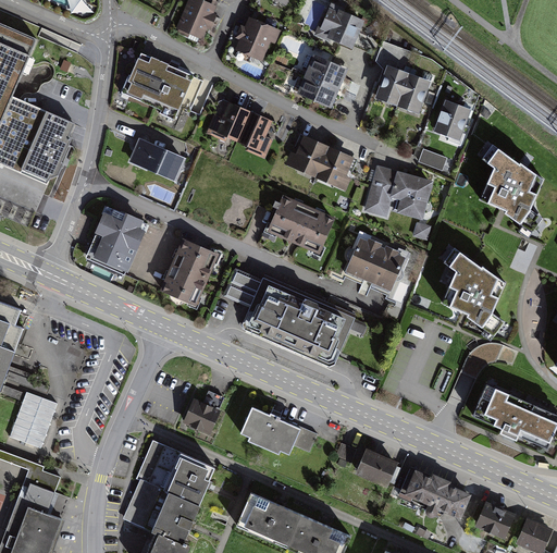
[(187,0),(176,27),(203,39),(218,8),(200,0),(187,0)]
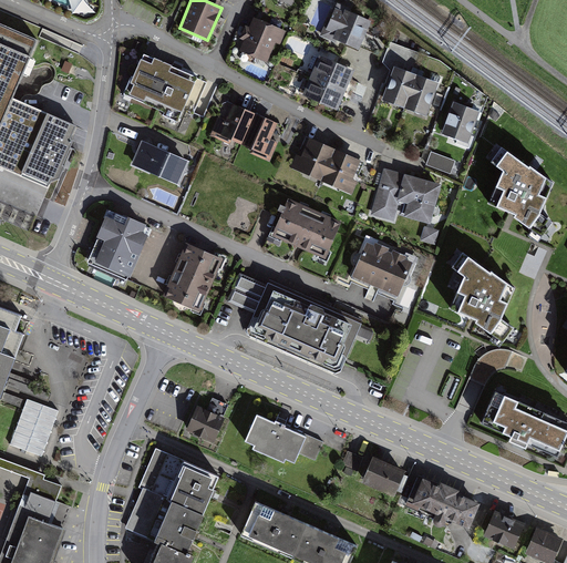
[(325,34),(359,50),(371,22),(337,7),(325,34)]
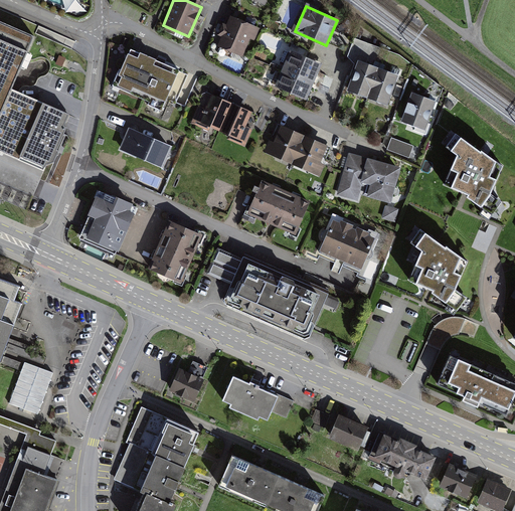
[(0,145),(45,165),(67,113),(11,88),(35,32),(0,16),(0,145)]
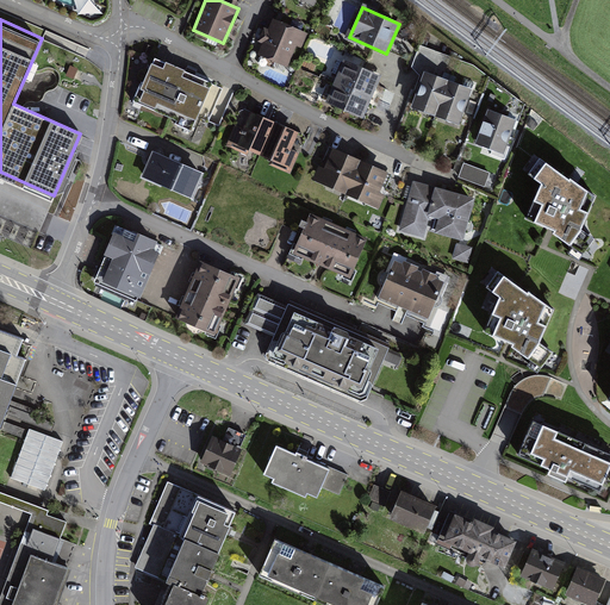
[(273,19),(257,55),(287,68),(303,32),(273,19)]
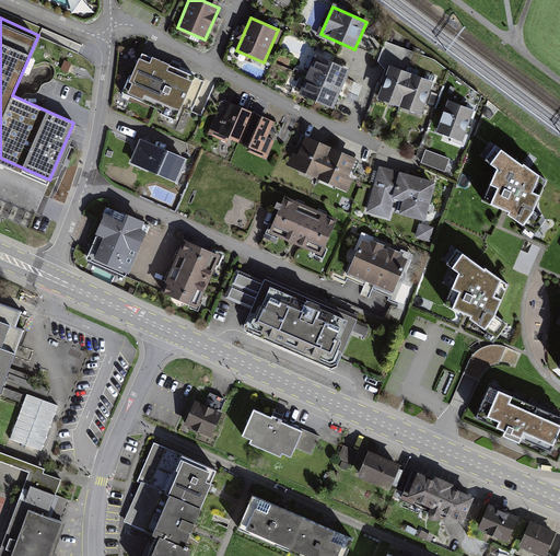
[(211,83),(141,53),(124,93),(179,118),(185,107),(198,114),(211,83)]
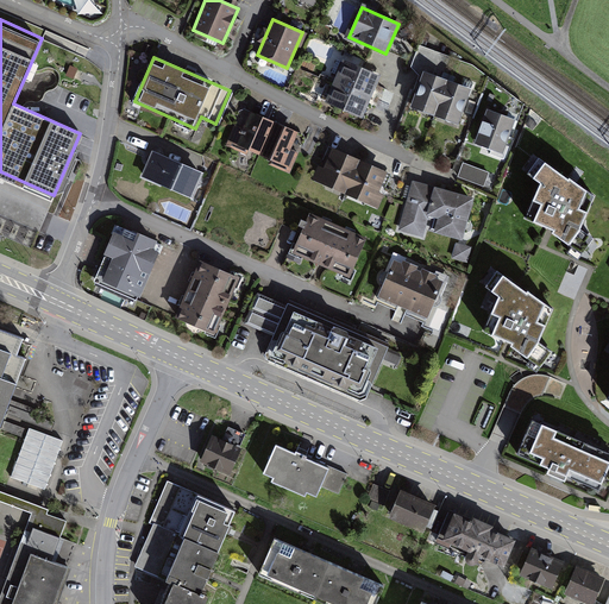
[(370,96),(380,76),(344,61),(334,81),(370,96)]
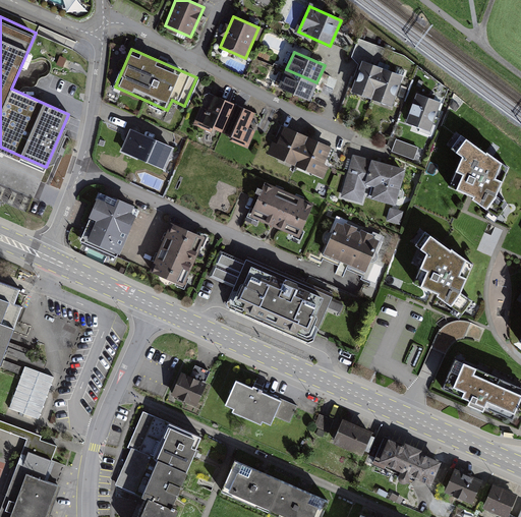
[(383,68),(362,61),(351,93),(371,100),(383,68)]
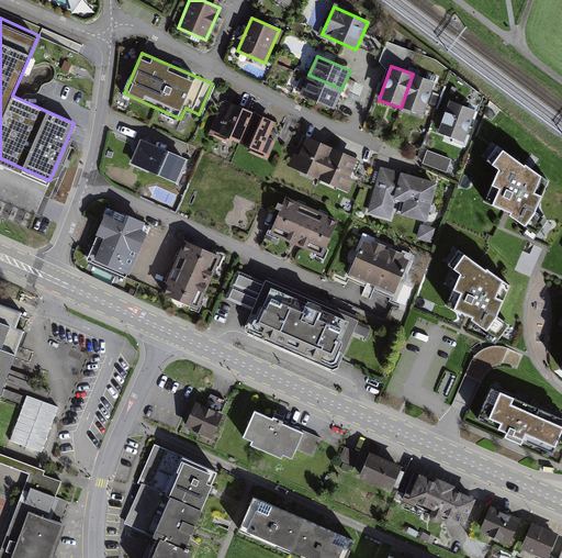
[(435,82),(413,74),(401,108),(423,115),(435,82)]
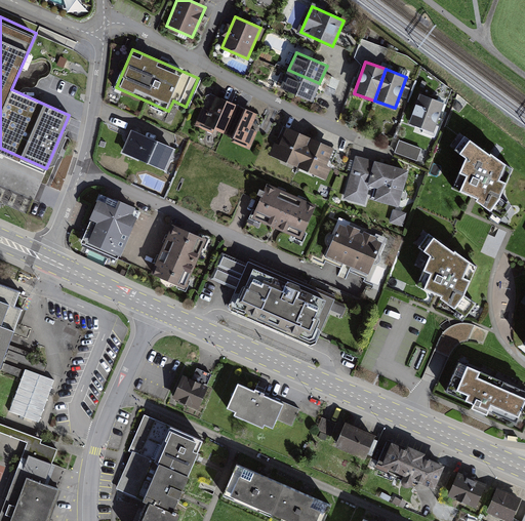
[(312,101),(319,83),(288,70),(281,87),(312,101)]
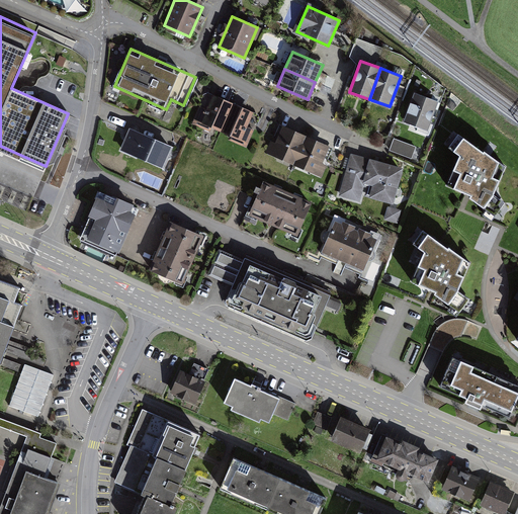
[(221,133),(233,103),(212,94),(206,108),(199,105),(193,120),(221,133)]
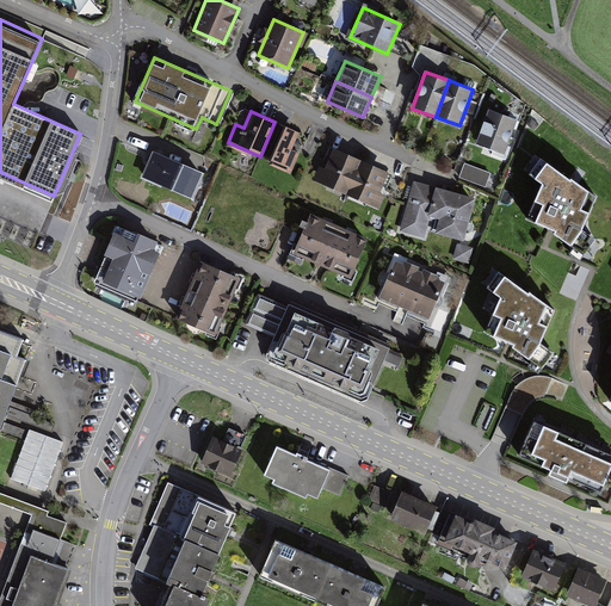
[(516,121),(489,111),(476,143),(504,153),(516,121)]
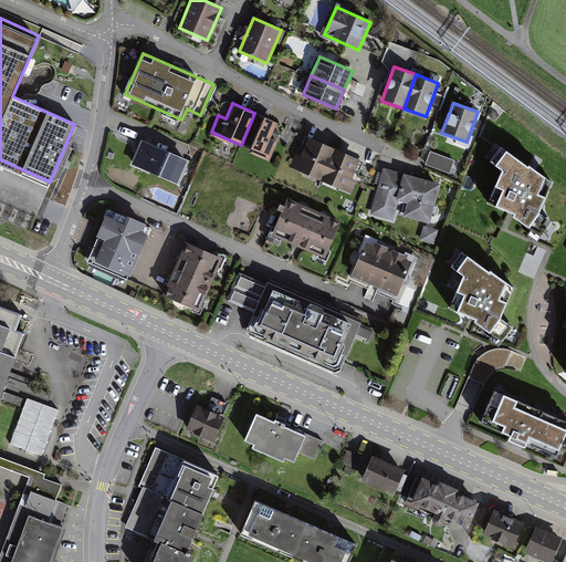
[(276,123),(254,113),(241,145),(270,157),(278,142),(270,138),(276,123)]
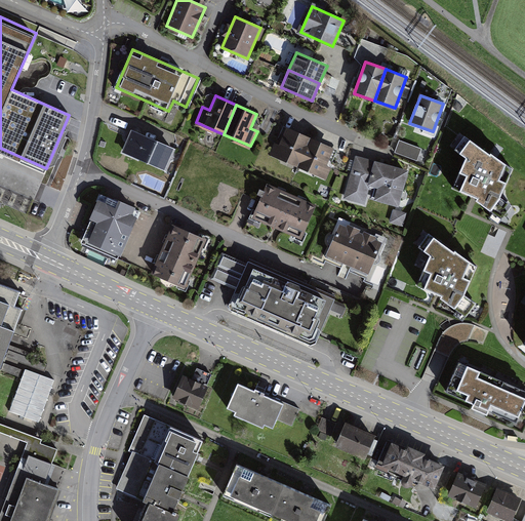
[(169,147),(131,129),(122,151),(160,167),(169,147)]
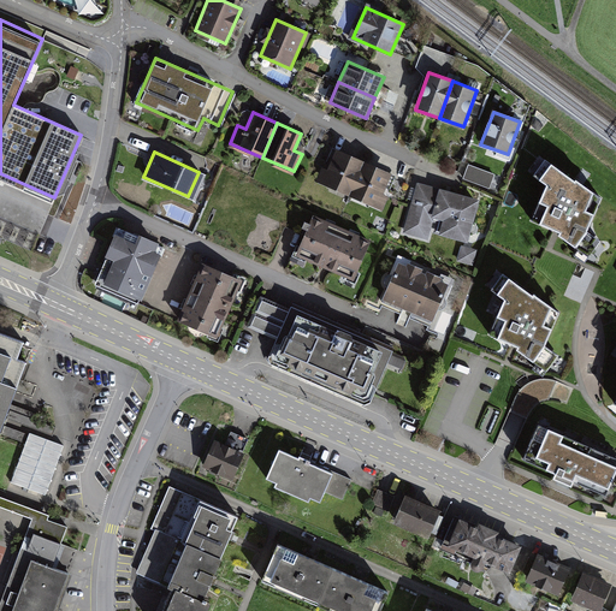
[(349,196),(363,161),(339,152),(332,167),(324,164),(317,182),(349,196)]
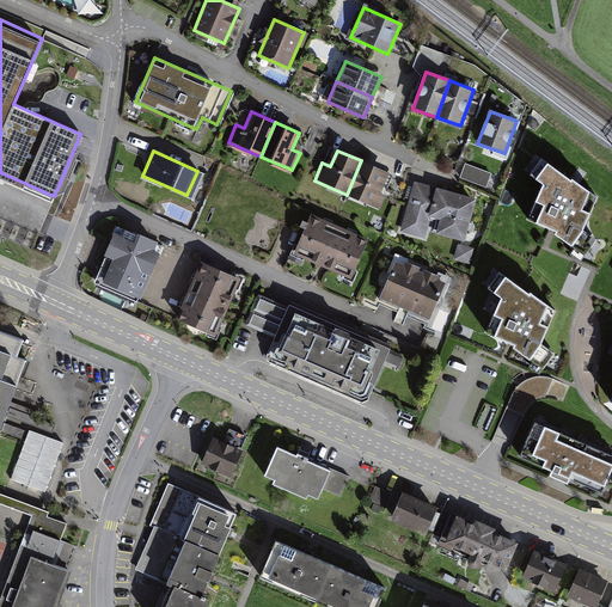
[(600,197),(542,157),(528,176),(542,186),(528,219),(555,233),(555,235),(587,257),(600,240),(587,230),(600,197)]
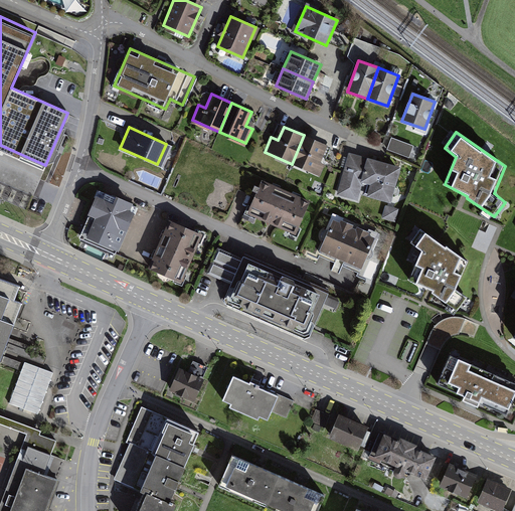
[(324,144),(304,135),(292,164),(318,175),(325,161),(318,158),(324,144)]
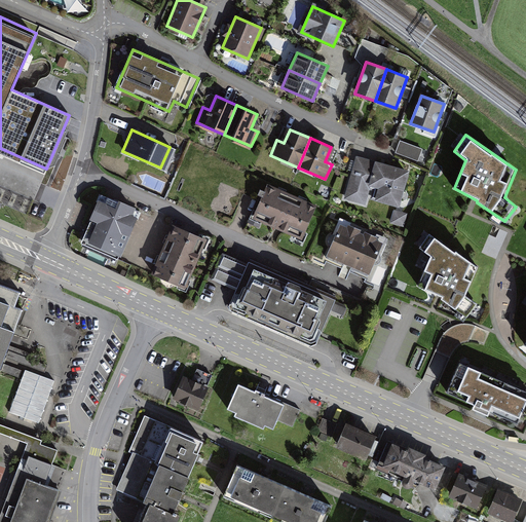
[(422,149),(401,141),(396,153),(418,161),(422,149)]
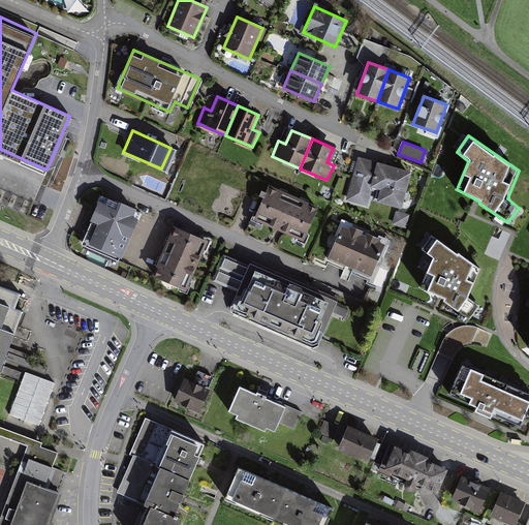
[(410,172),(359,157),(346,199),(367,206),(372,186),(379,189),(376,202),(400,208),(410,172)]
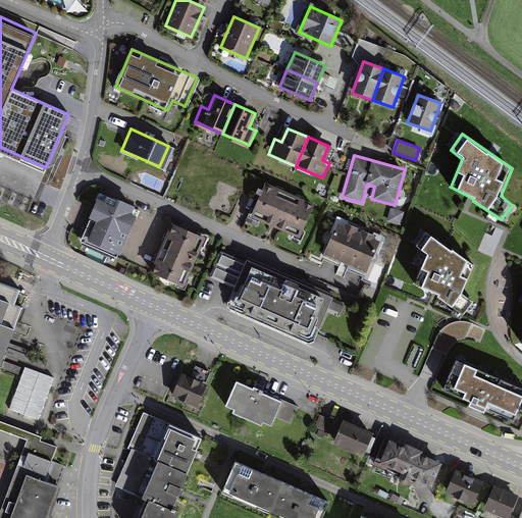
[(314,203),(266,183),(251,217),(299,239),(314,203)]
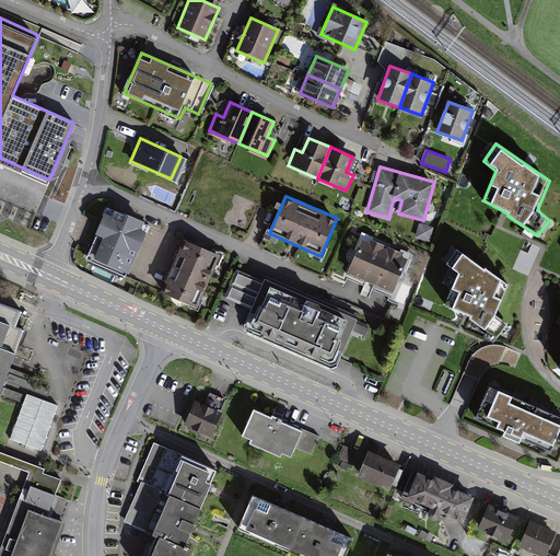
[(116,268),(127,274),(149,223),(108,206),(86,255),(97,261),(116,268)]
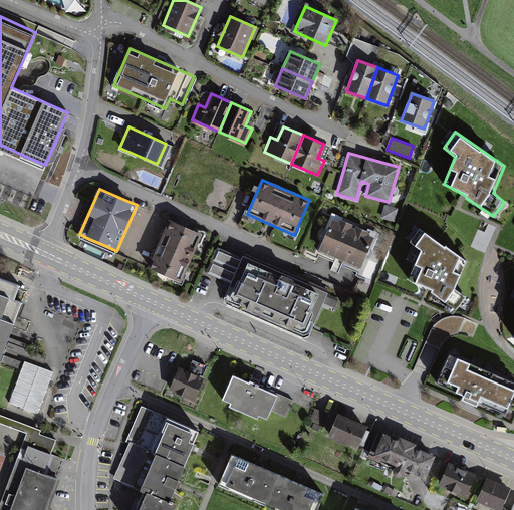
[(396,208),(384,205),(381,216),(393,220),(396,208)]
